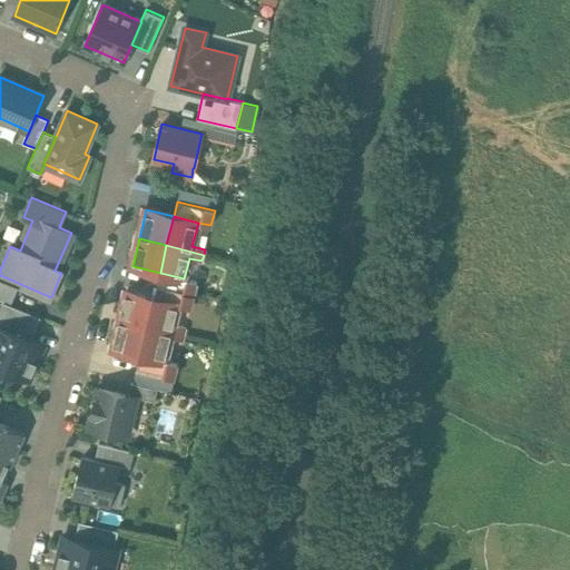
[(184,278),(160,273),(158,286),(194,294),(197,282),(184,278)]
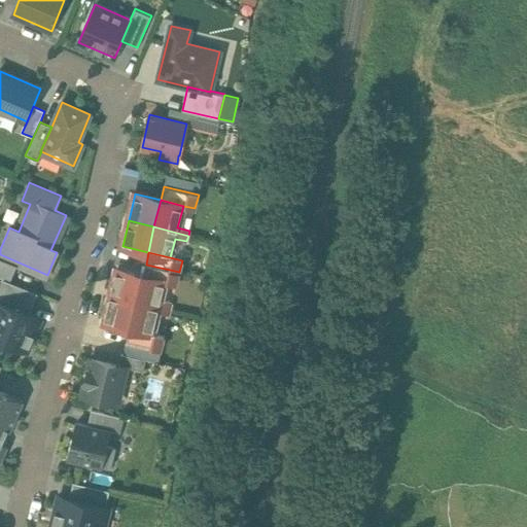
[(14,266),(0,258),(0,277),(8,281),(14,266)]
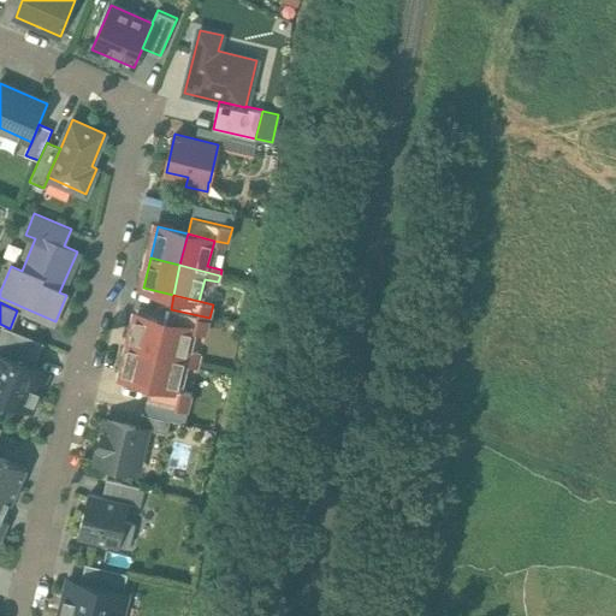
[(209,318),(171,309),(167,323),(193,330),(206,332),(209,318)]
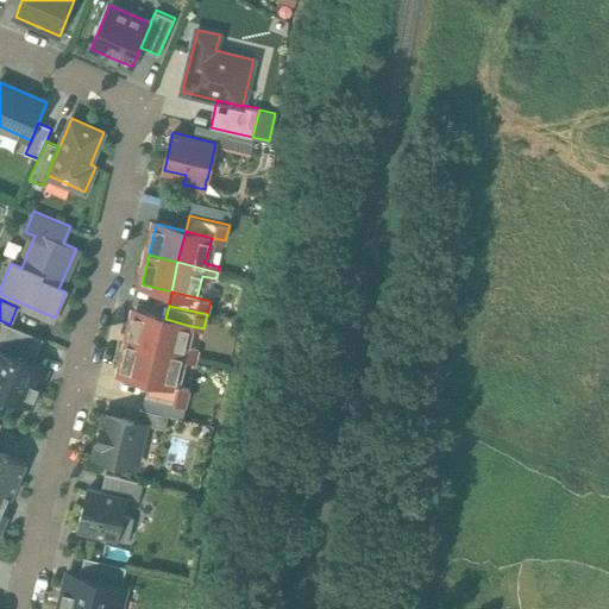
[(158,349),(165,319),(135,312),(127,341),(158,349)]
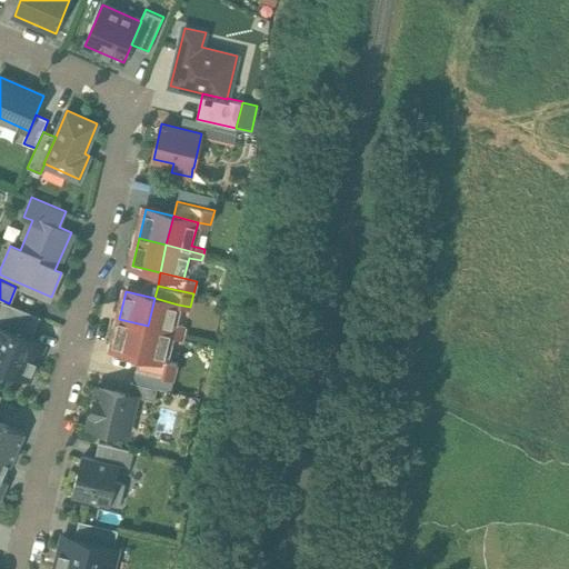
[(155,298),(148,326),(185,335),(186,327),(172,325),(178,305),(155,298)]
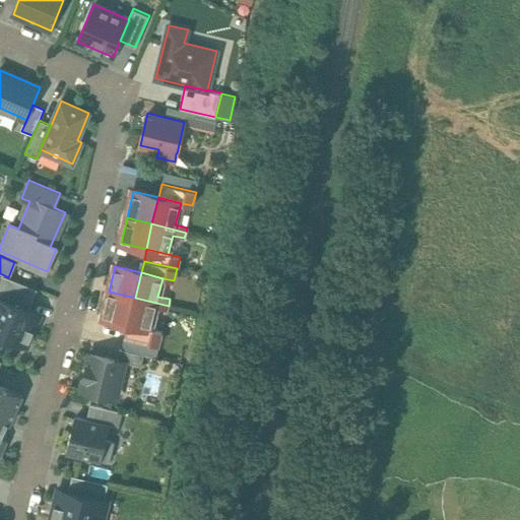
[(128,324),(135,298),(109,291),(103,318),(128,324)]
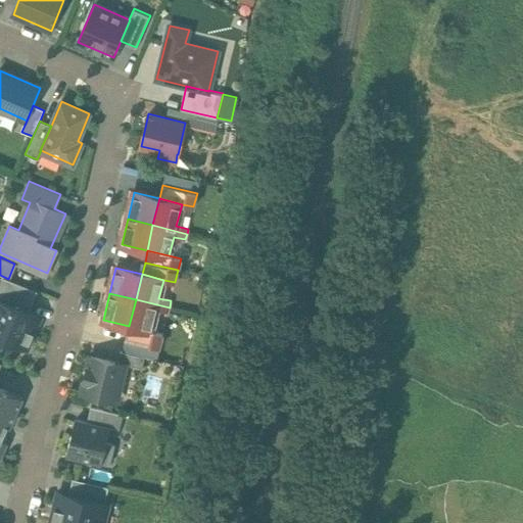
[(0,299),(0,336),(28,348),(37,327),(35,326),(39,316),(0,299)]
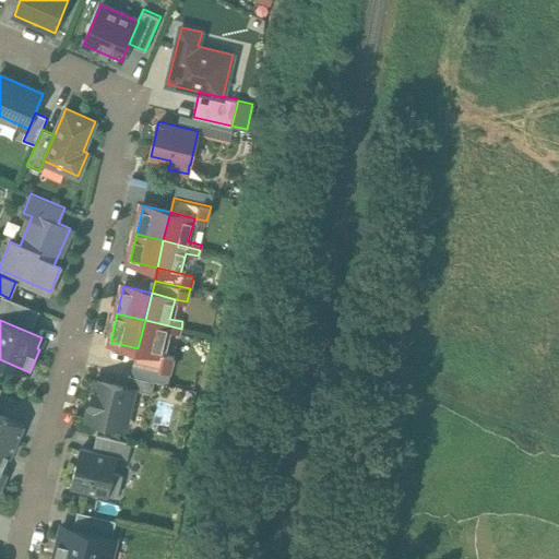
[(145,320),(138,348),(162,354),(167,331),(179,334),(181,329),(145,320)]
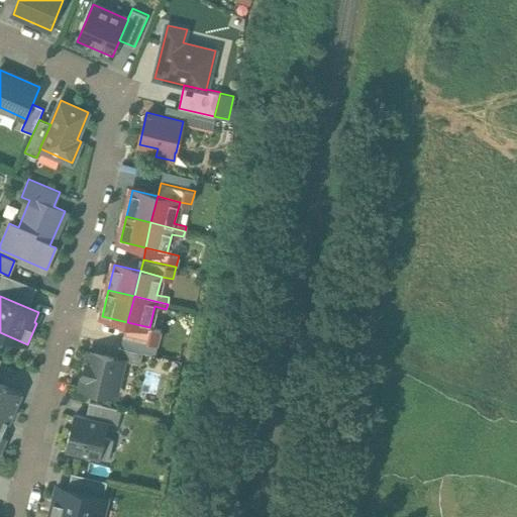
[(149,327),(127,322),(124,335),(158,344),(161,330),(149,327)]
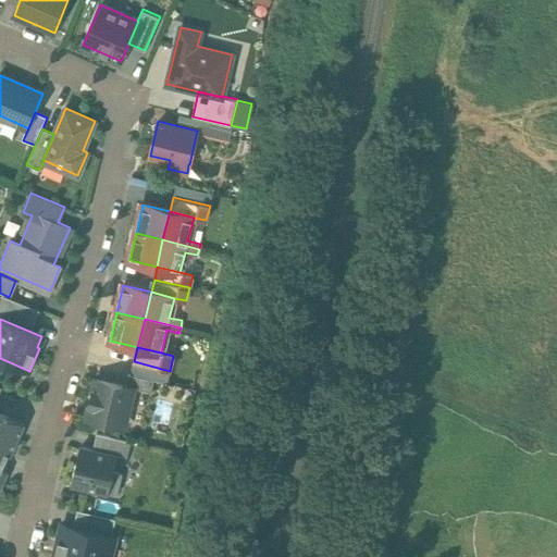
[(133,388),(96,380),(87,418),(124,426),(133,388)]
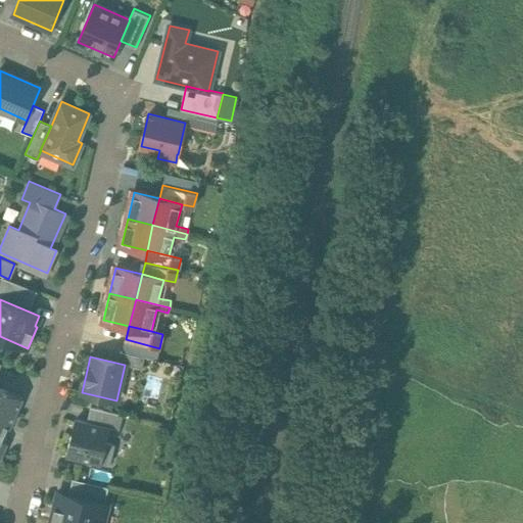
[(0,407),(15,414),(21,397),(22,398),(24,397),(0,387),(0,407)]
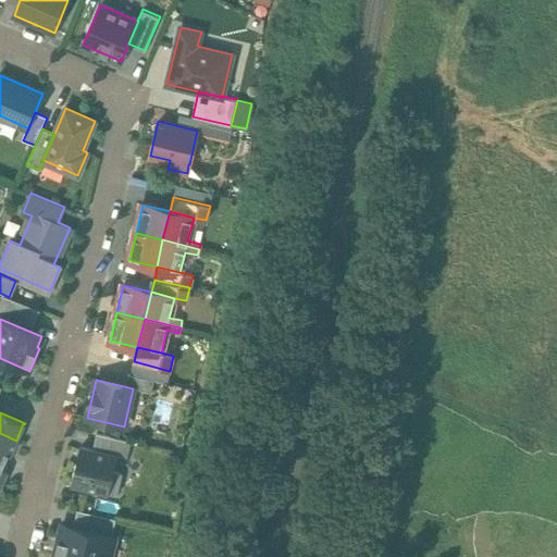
[(16,441),(0,433),(0,462),(2,463),(7,454),(10,455),(16,441)]
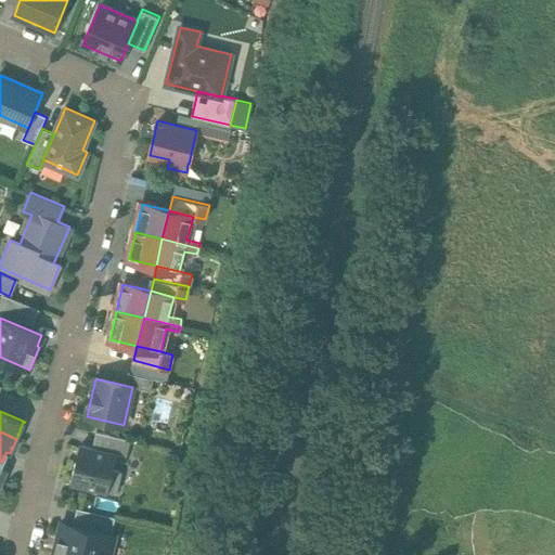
[(114,436),(97,431),(92,449),(117,454),(126,457),(130,440),(114,436)]
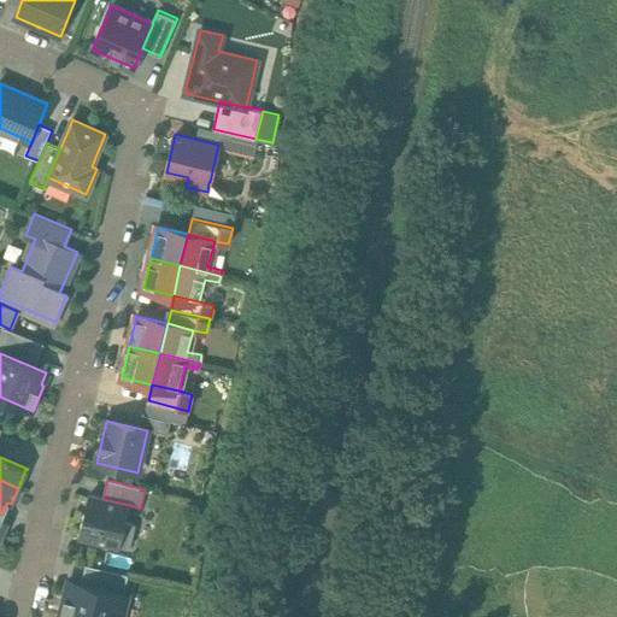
[(103,499),(88,495),(78,536),(119,547),(125,523),(130,505),(103,499)]
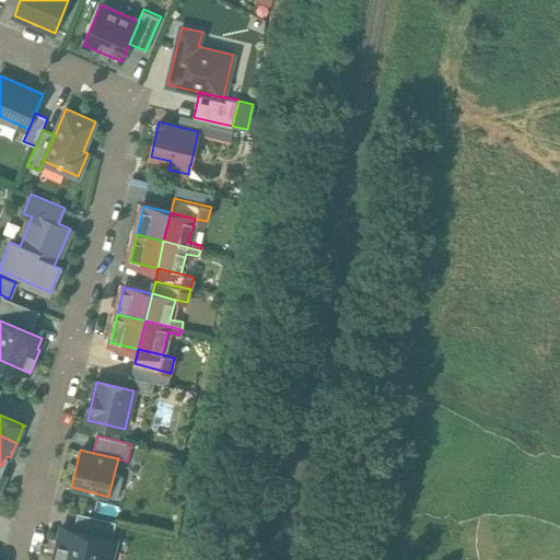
[(123,477),(114,475),(108,497),(117,498),(123,477)]
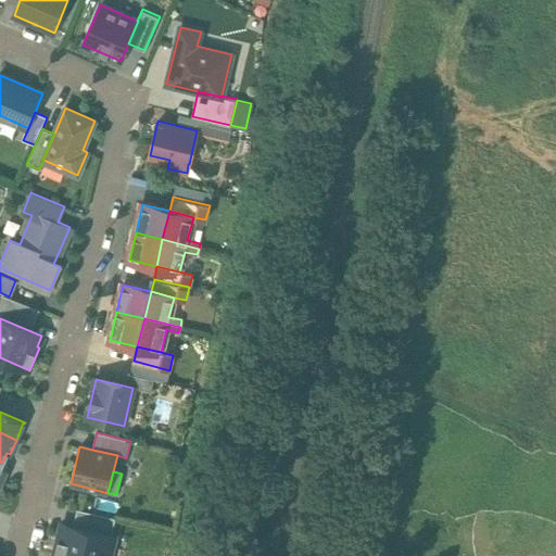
[(65,523),(59,553),(73,555),(108,555),(113,534),(65,523)]
